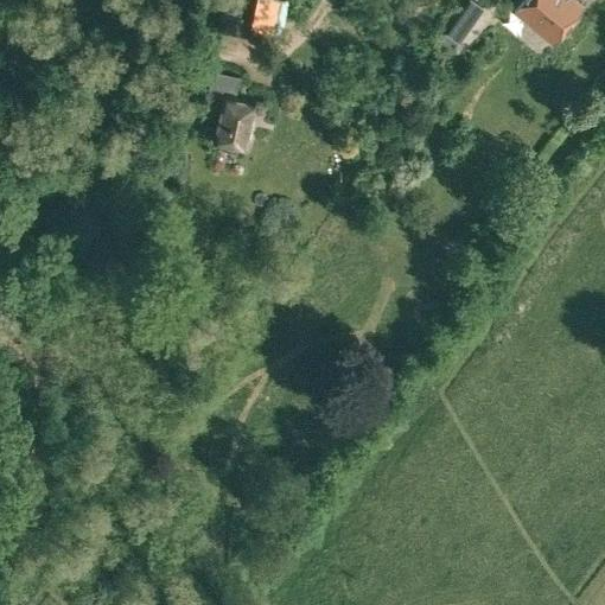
[(262,0),(255,30),(280,36),(288,4),(274,0),(262,0)]
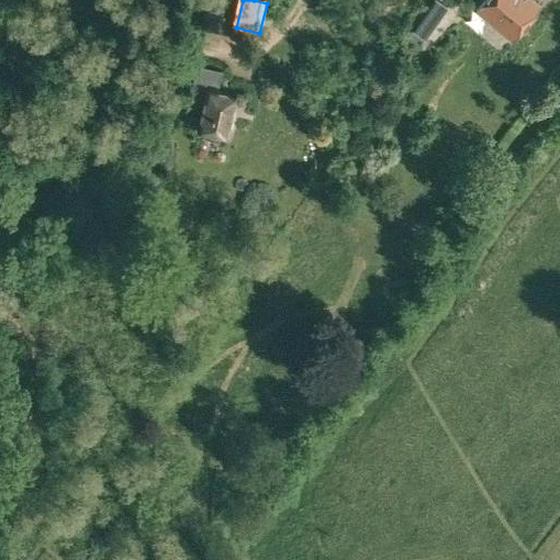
[(436,0),(414,32),(426,41),(448,9),(436,0)]
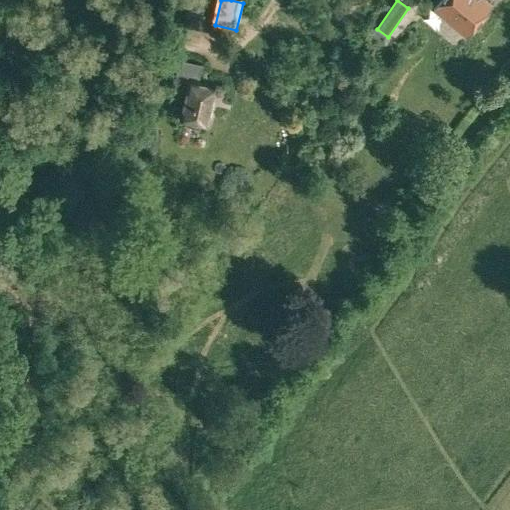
[(446,0),(436,13),(466,37),(495,0),(446,0)]
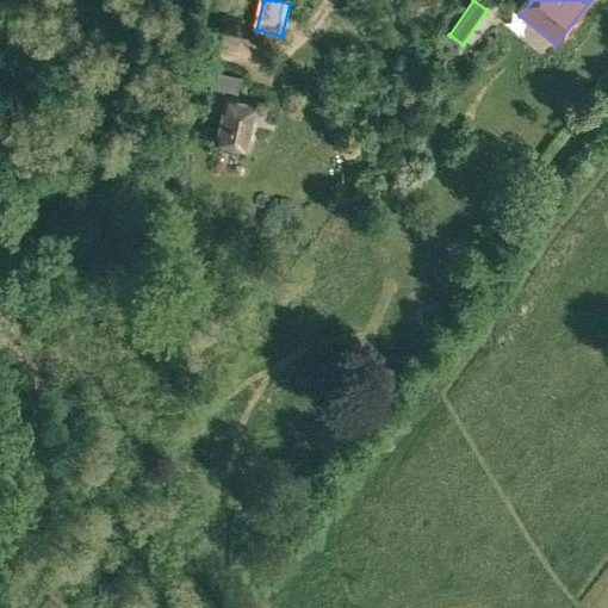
[(222,150),(237,154),(239,149),(247,152),(258,105),(239,100),(243,79),(216,73),(209,101),(203,99),(200,105),(223,111),(215,143),(223,146),(222,150)]
